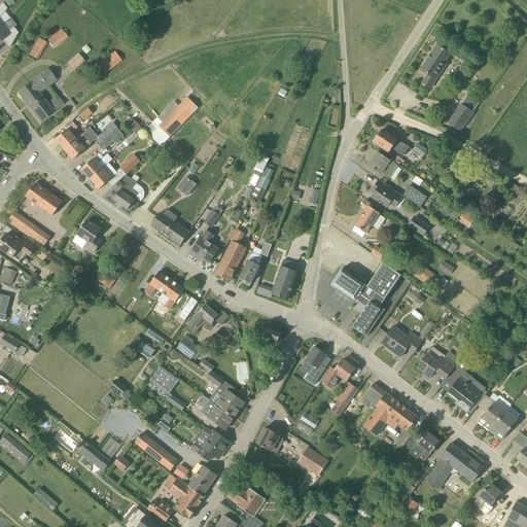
[(3,22),(0,24),(0,39),(3,37),(9,46),(18,32),(13,26),(8,29),(3,22)]
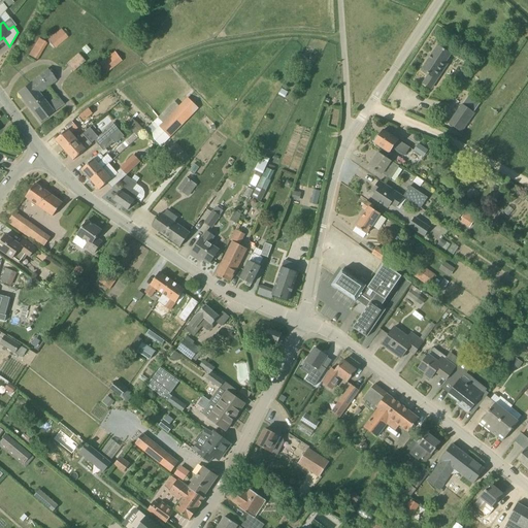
[(61,30),(48,39),(55,47),(67,37),(61,30)]
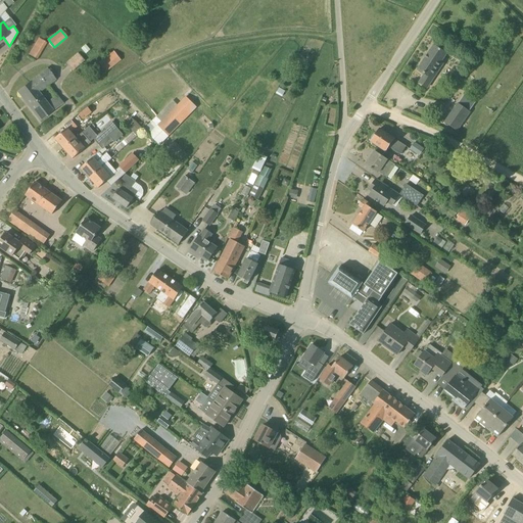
[(36,59),(42,49),(46,43),(39,38),(35,44),(29,54),(36,59)]
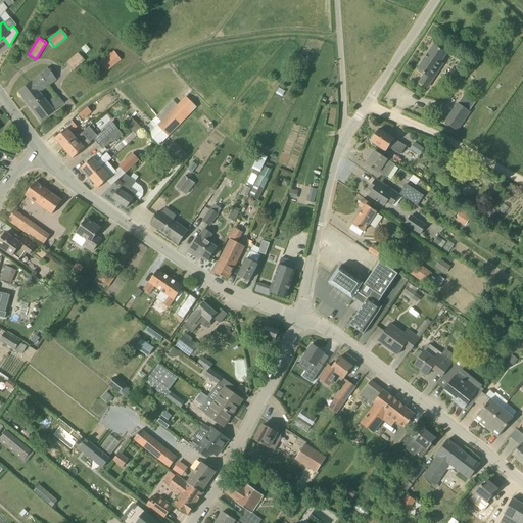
[(427,88),(425,86),(435,72),(437,73),(443,63),(441,62),(446,54),(434,45),(418,69),(425,75),(419,83),(427,88)]
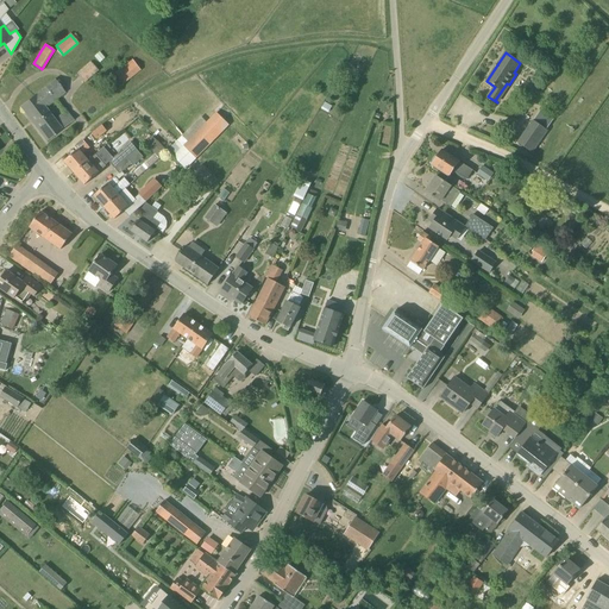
[(76,70),(85,81),(99,69),(92,60),(76,70)]
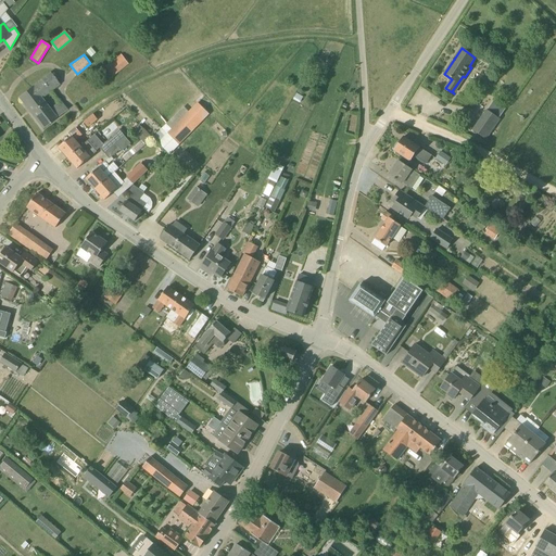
[(128,64),(121,54),(102,68),(110,78),(128,64)]
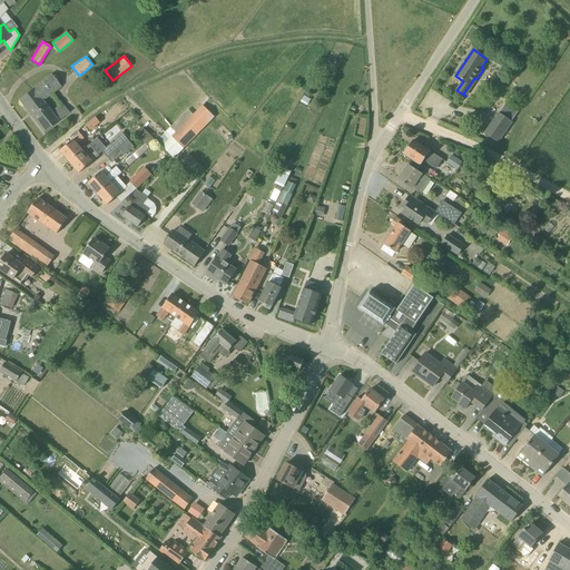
[(27,95),(19,100),(43,133),(60,120),(52,110),(43,99),(61,86),(52,75),(37,86),(27,95)]
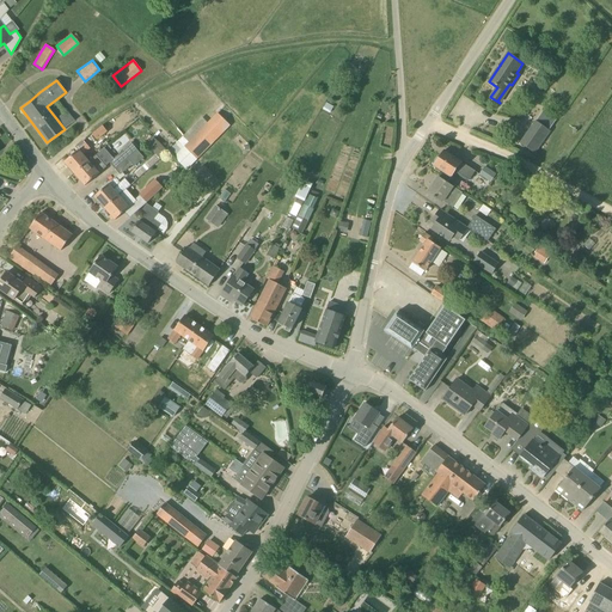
[(334,106),(326,103),(323,109),(330,114),(334,106)]
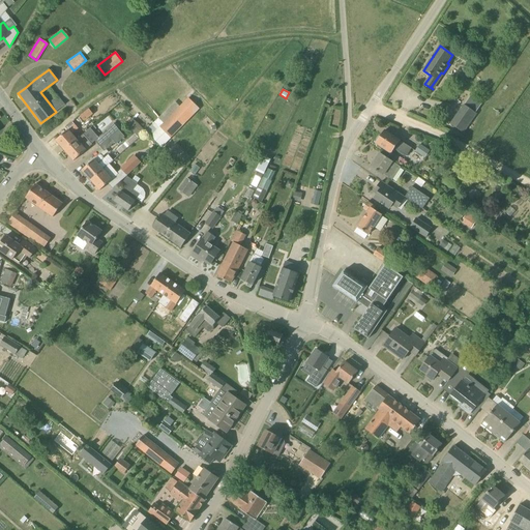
[(464,89),(457,97),(464,104),(470,95),(464,89)]
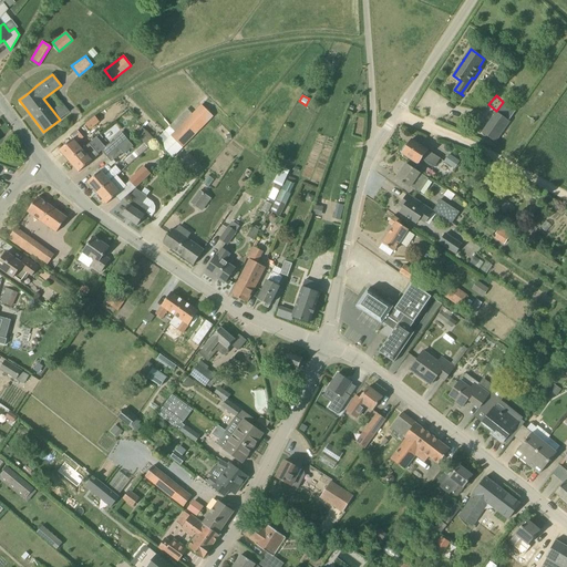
[(202,104),(171,136),(181,146),(183,148),(214,116),(202,104)]
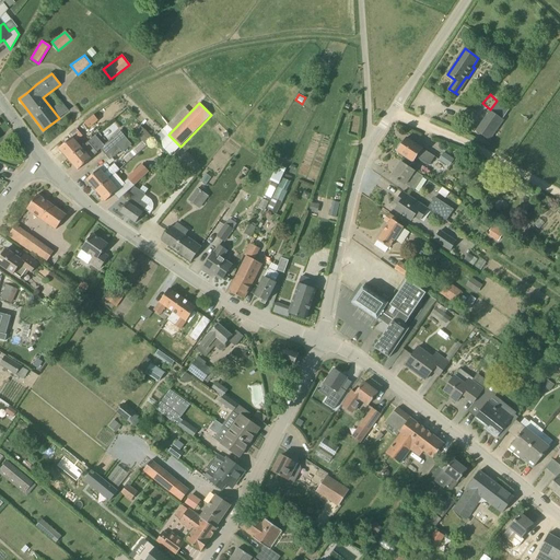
[(489,140),(503,120),(490,112),(477,131),(489,140)]
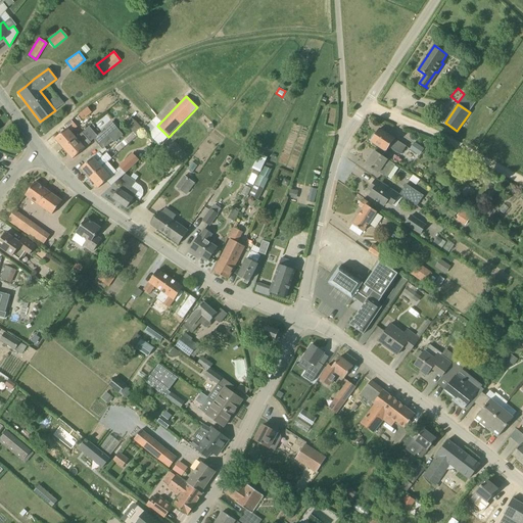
[(83,120),(92,112),(88,107),(79,114),(83,120)]
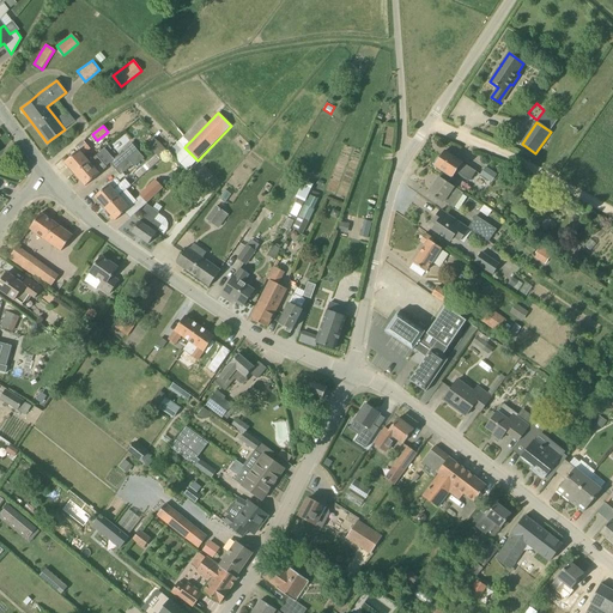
[(151,150),(159,141),(153,137),(146,144),(151,150)]
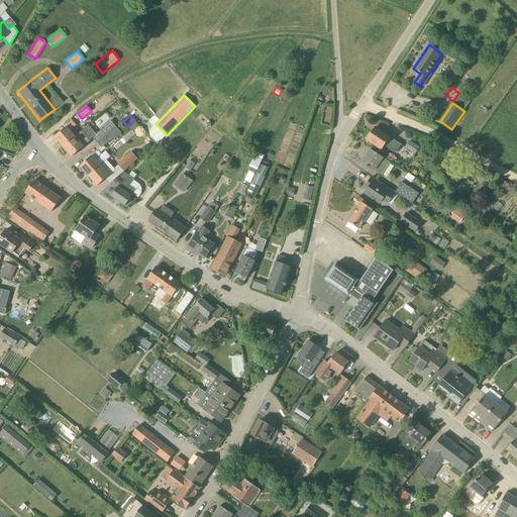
[(85,128),(92,122),(88,117),(81,123),(85,128)]
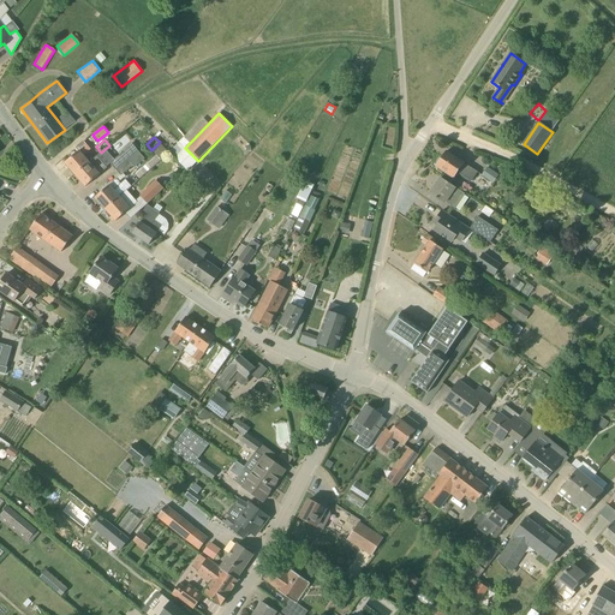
[(114,161),(111,163),(115,171),(129,159),(138,150),(131,143),(121,151),(123,153),(114,161)]
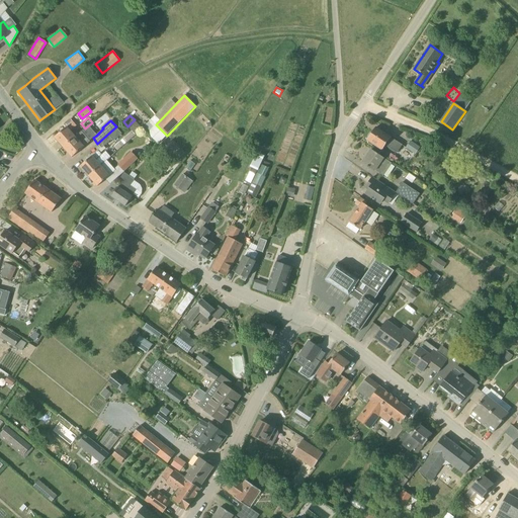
[(63,147),(76,135),(71,131),(76,125),(73,121),(55,138),(63,147)]
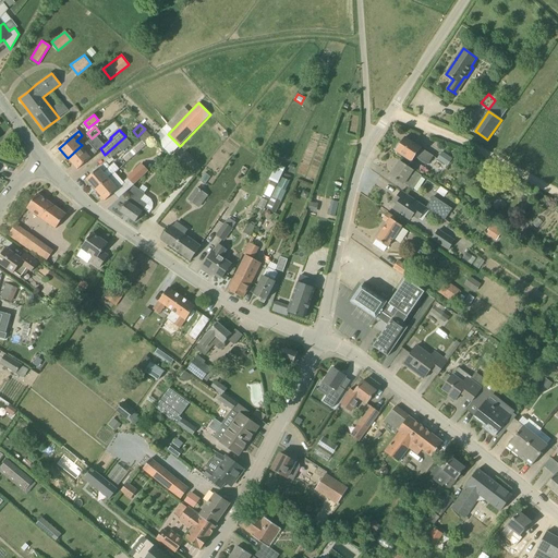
[(416,157),(428,165),(434,157),(405,138),(407,138),(405,137),(396,152),(413,162),(416,157)]
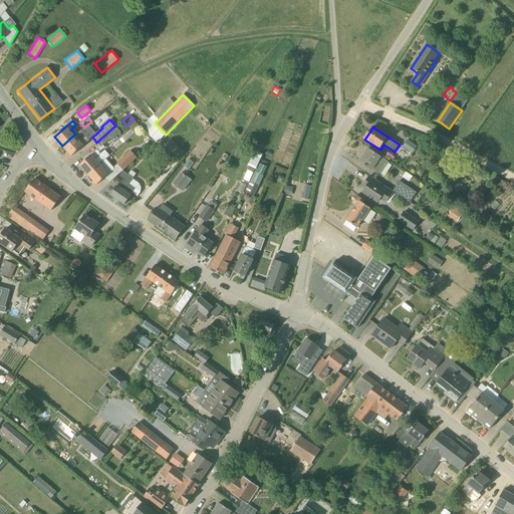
[(76,135),(75,134),(62,146),(71,157),(89,141),(85,137),(81,131),(76,135)]
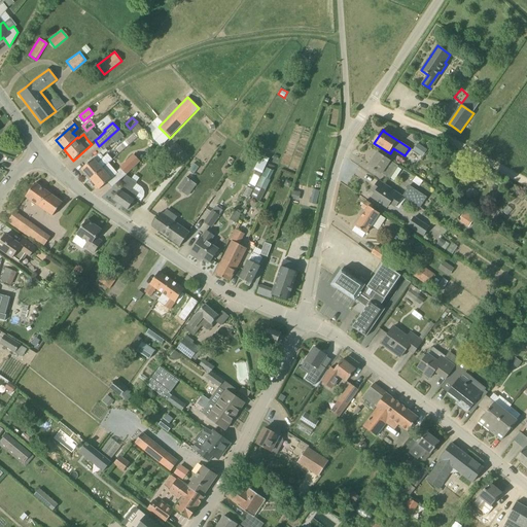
[(114,141),(110,136),(99,146),(103,150),(114,141)]
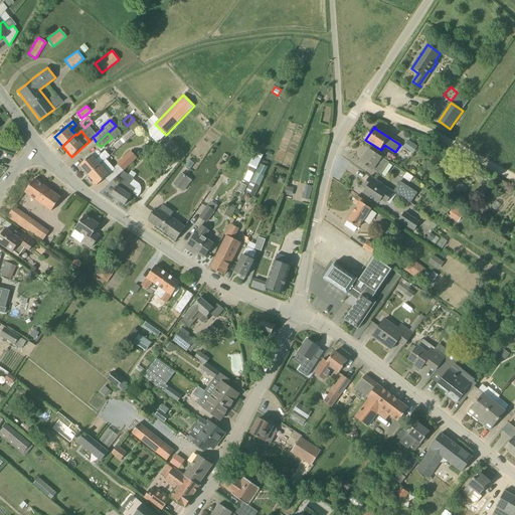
[(414,145),(408,141),(403,147),(413,154),(419,144),(416,142),(414,145)]
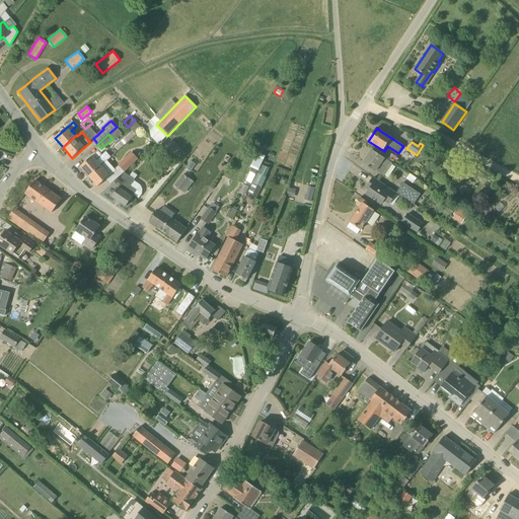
[(382,175),(390,162),(372,150),(363,163),(375,171),(376,170),(382,175)]
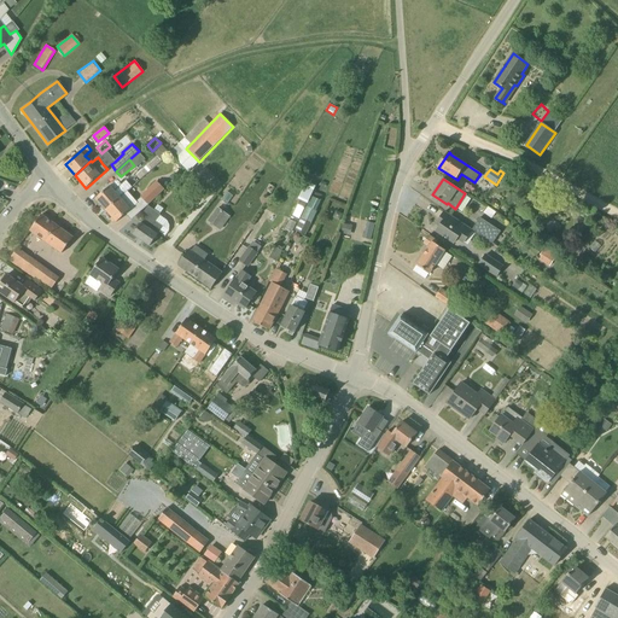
[(105,210),(121,196),(115,190),(121,184),(117,180),(95,199),(105,210)]
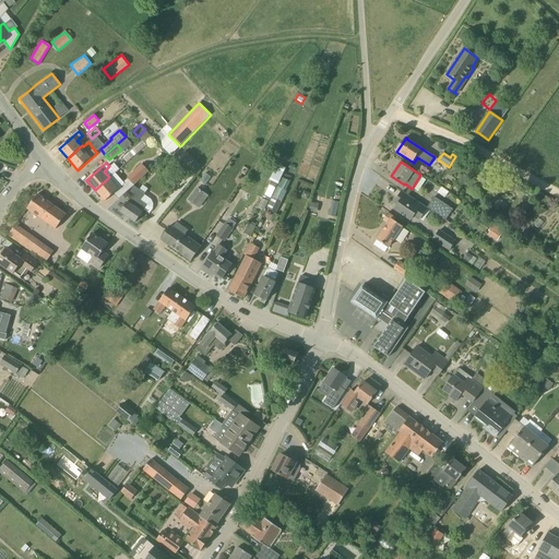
[(133,183),(149,169),(142,163),(127,177),(133,183)]
